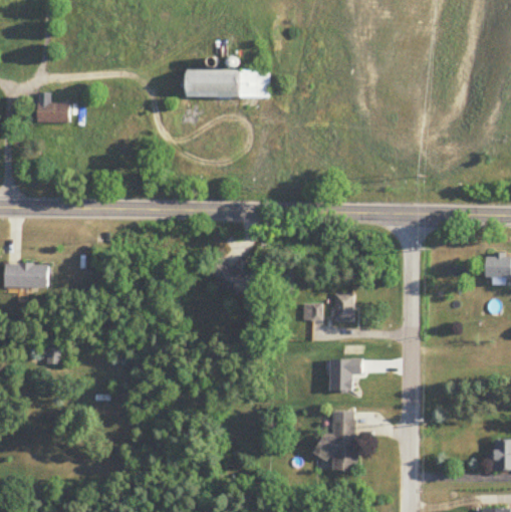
[(268,69),(188,69),(188,96),(268,96),(268,69)]
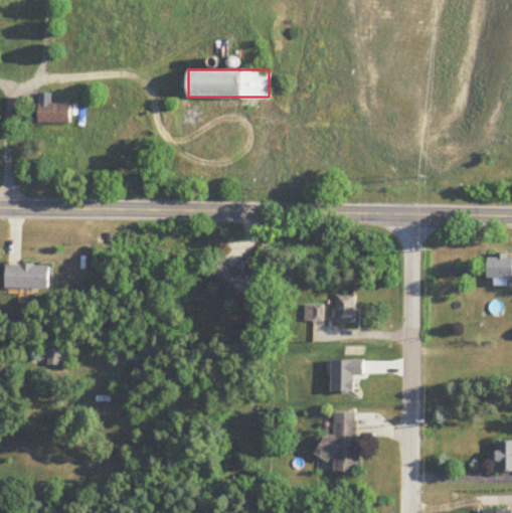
[(67,122),(67,104),(49,104),(49,93),(36,93),(36,122),(67,122)]
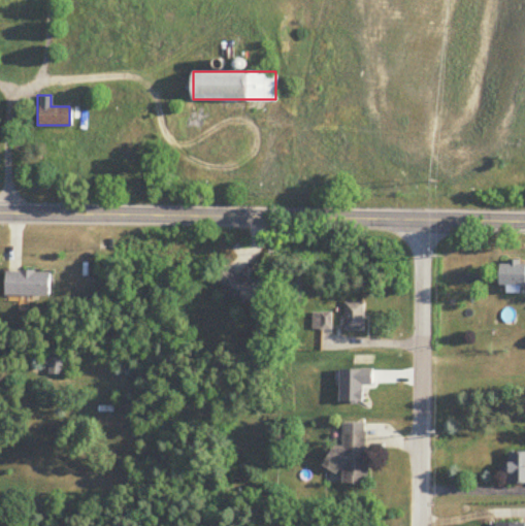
[(498,284),(524,284),(524,260),(498,260),(498,284)]
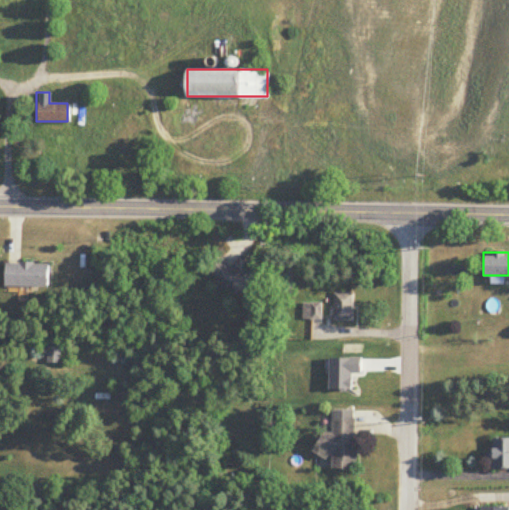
[(5,261),(5,285),(49,285),(49,261),(5,261)]
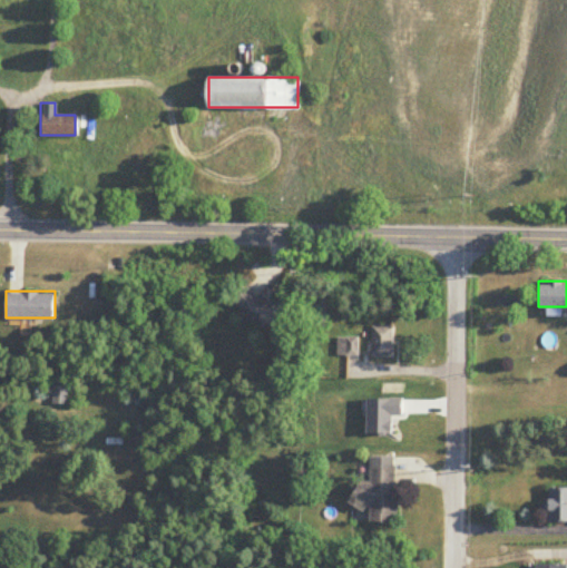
[(290,297),(233,295),(233,305),(247,305),(246,325),(289,327),(290,297)]
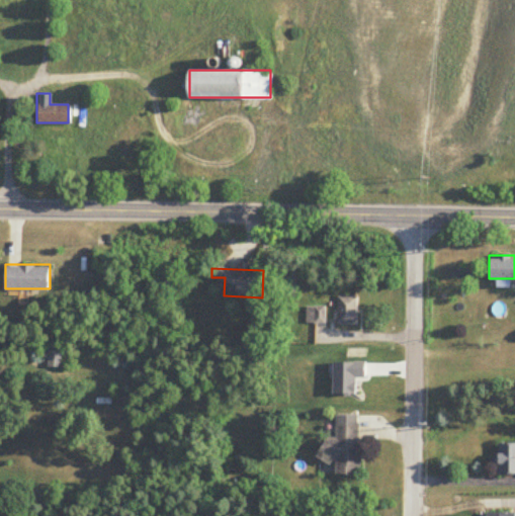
[(336,296),(336,324),(355,324),(355,296),(336,296)]
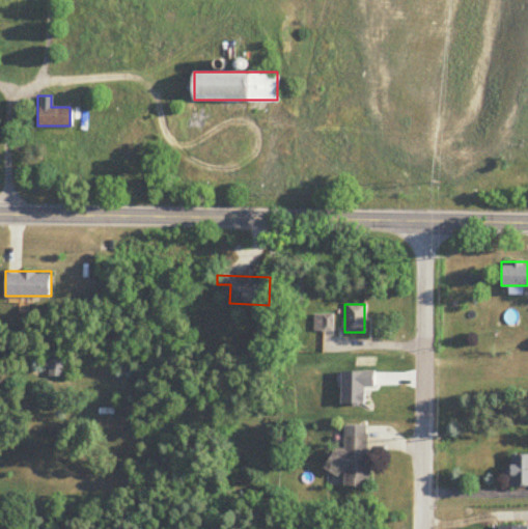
[(311,333),(332,333),(332,313),(311,313),(311,333)]
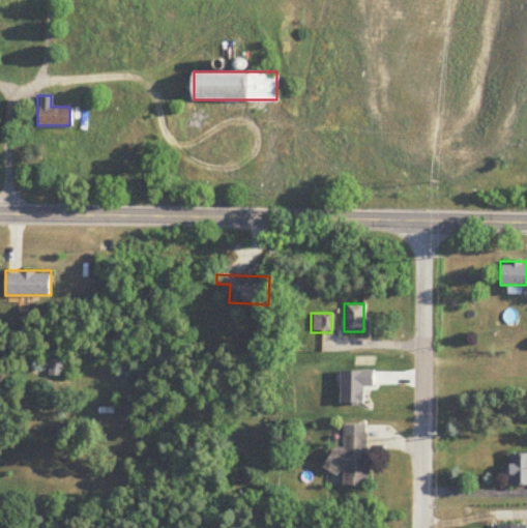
[(61,358),(47,358),(47,376),(61,376),(61,358)]
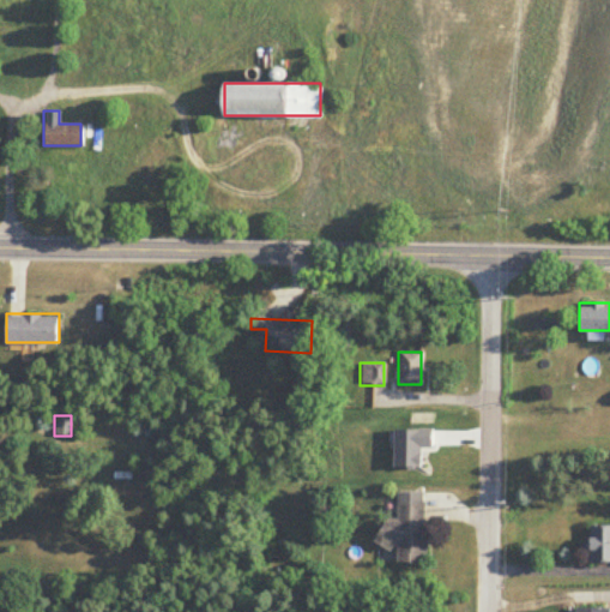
[(426,561),(424,492),(396,492),(397,519),(379,519),(380,562),(426,561)]
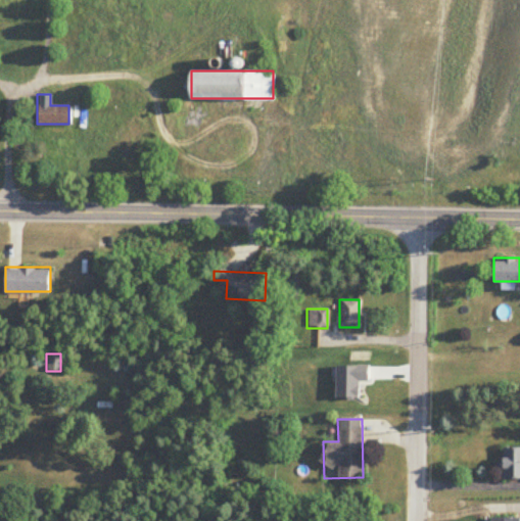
[(503,477),(519,477),(519,446),(503,446),(503,477)]
